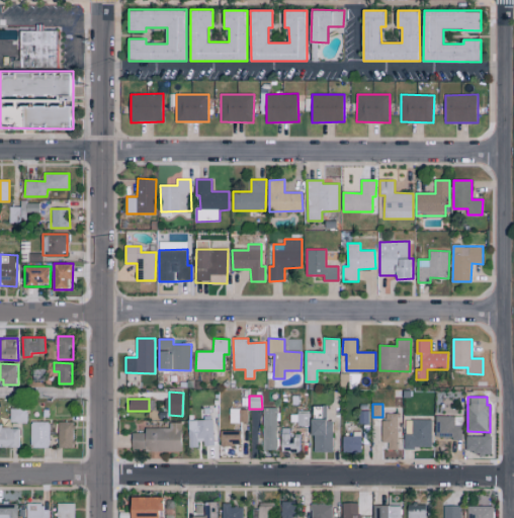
[(27,409),(11,408),(10,422),(27,423),(27,409)]
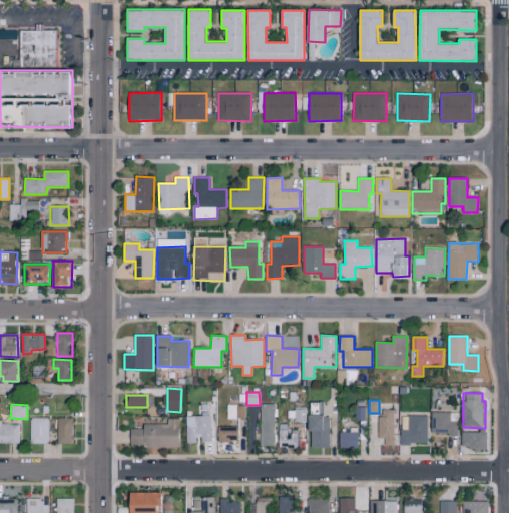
[(275,446),(274,404),(260,404),(261,446),(275,446)]
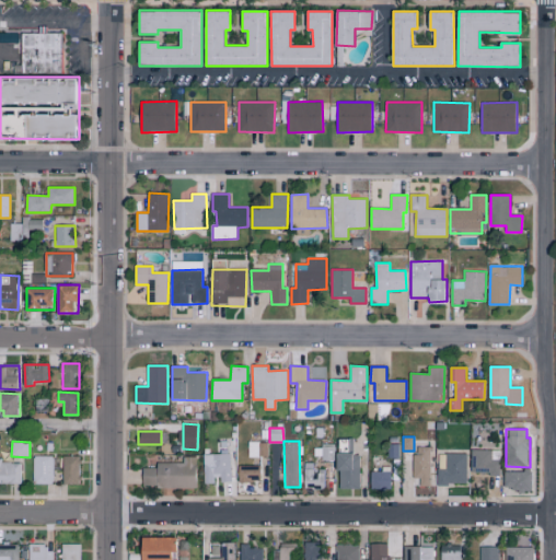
[(248,457),(268,457),(268,442),(248,442),(248,457)]
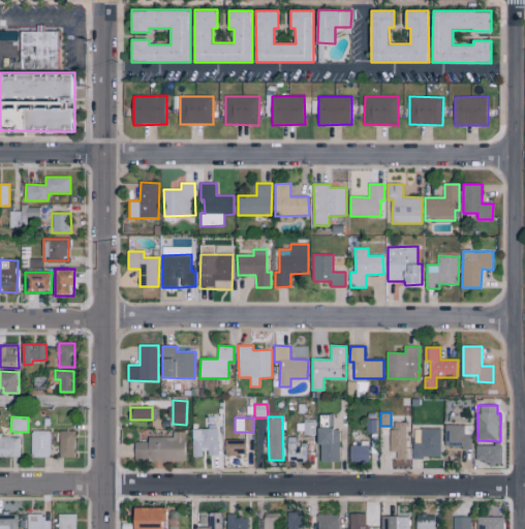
[(406,422),(392,423),(393,459),(406,459),(406,422)]
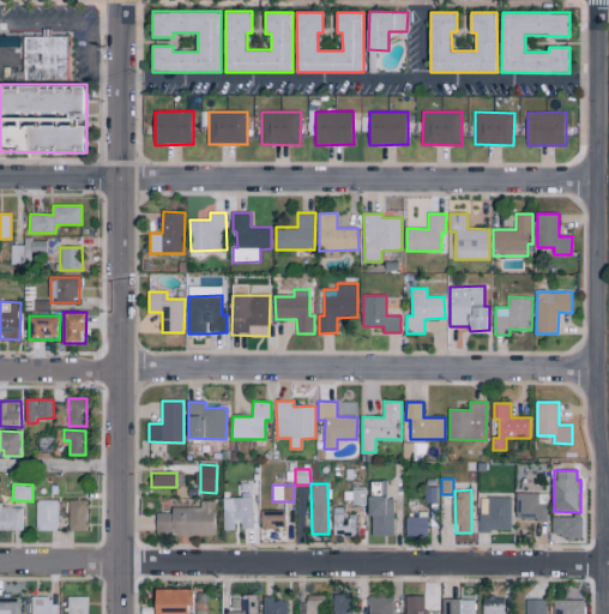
[(517,519),(548,519),(548,493),(517,493),(517,519)]
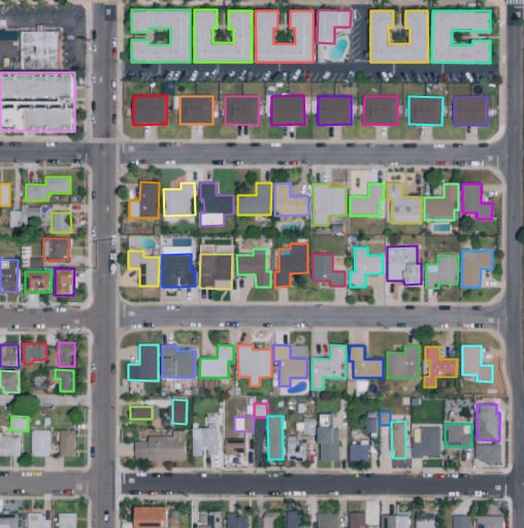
[(204,455),(218,455),(217,427),(192,428),(192,456),(204,456),(204,455)]
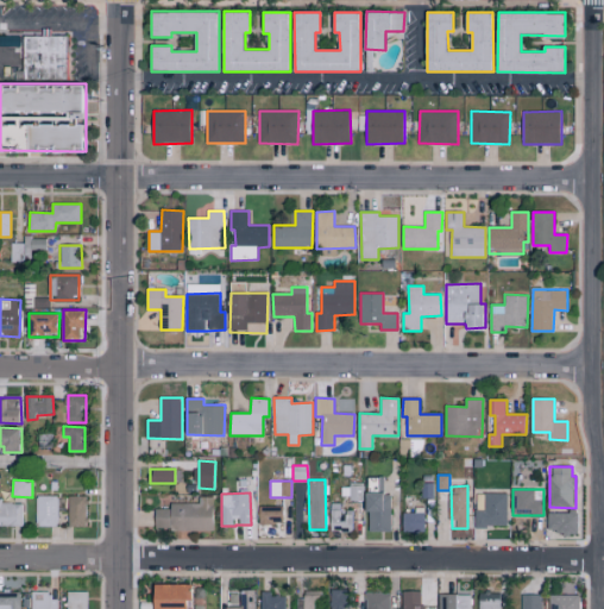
[(508,527),(508,494),(477,493),(476,526),(508,527)]
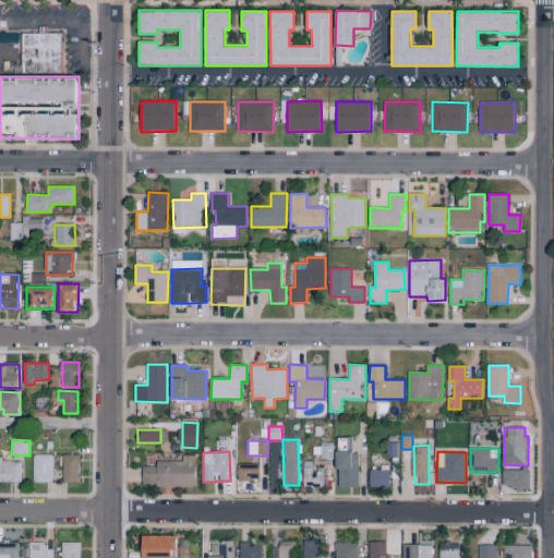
[(359,487),(359,452),(337,452),(337,487),(359,487)]
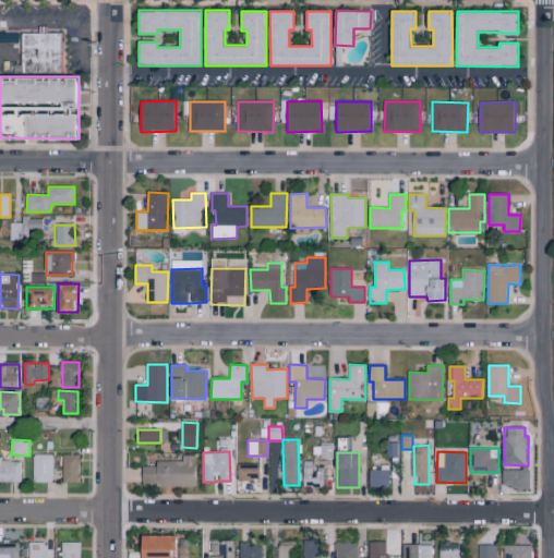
[(53,455),(34,453),(34,481),(53,481),(53,455)]
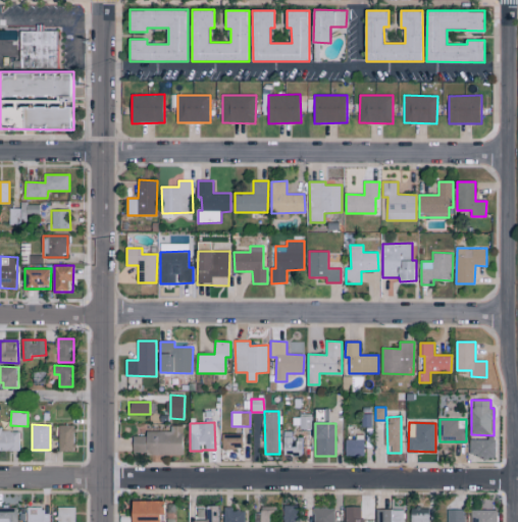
[(74,425),(59,425),(59,451),(74,451),(74,425)]
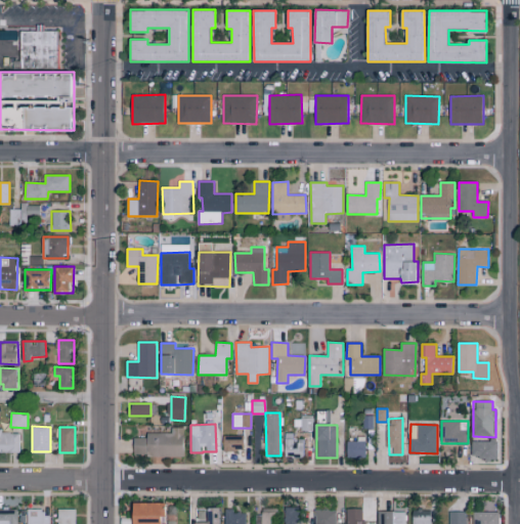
[(133,438),(133,456),(184,456),(184,428),(171,428),(171,433),(146,433),(146,438),(133,438)]
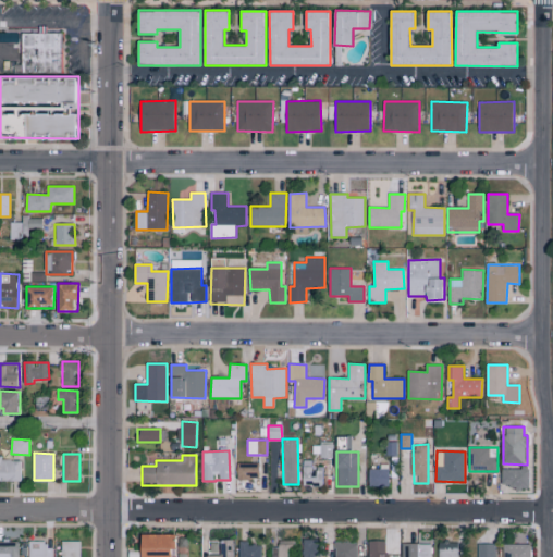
[(22,459),(0,458),(0,480),(21,481),(22,459)]
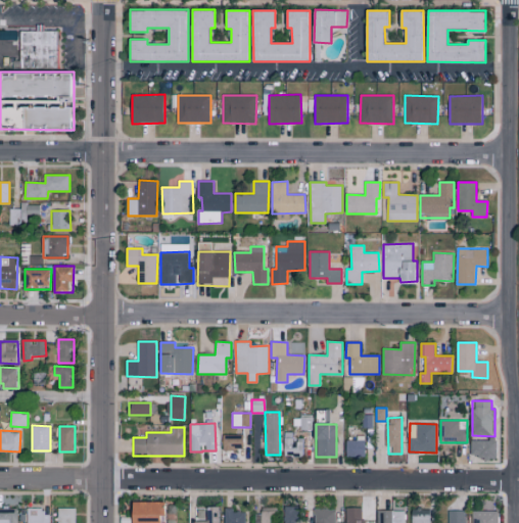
[(285,457),(303,457),(303,439),(293,440),(293,433),(284,433),(285,457)]
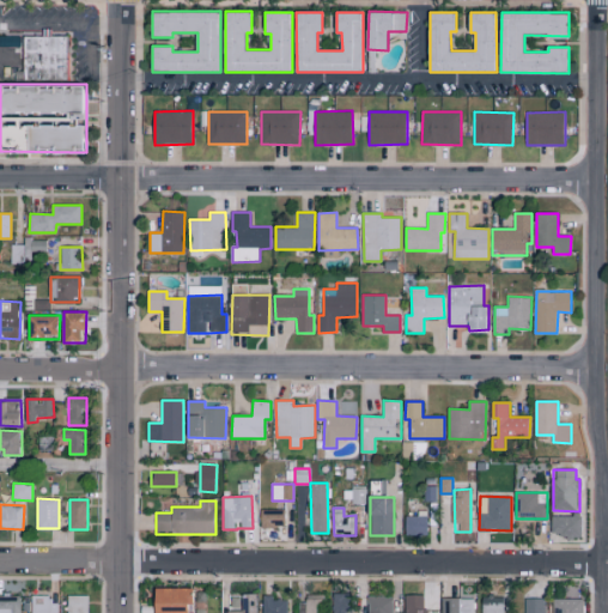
[(285,528),(285,510),(261,509),(261,528),(285,528)]
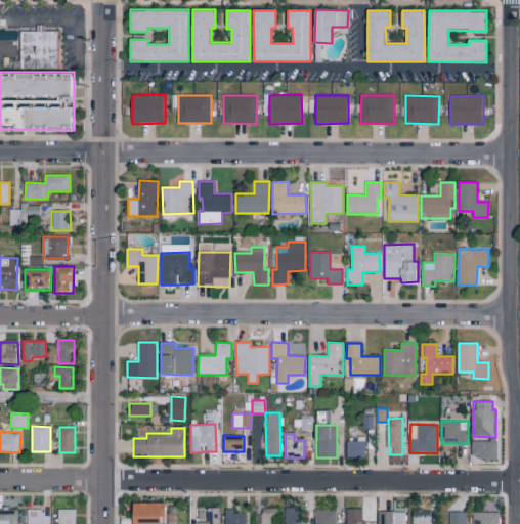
[(472,440),(472,457),(497,459),(497,441),(472,440)]
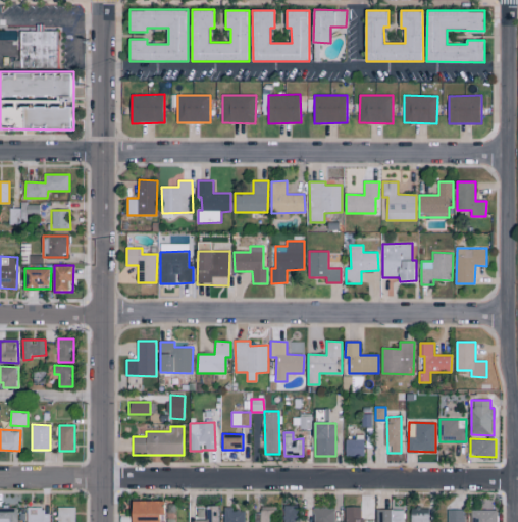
[(346,456),(364,457),(364,439),(346,439),(346,456)]
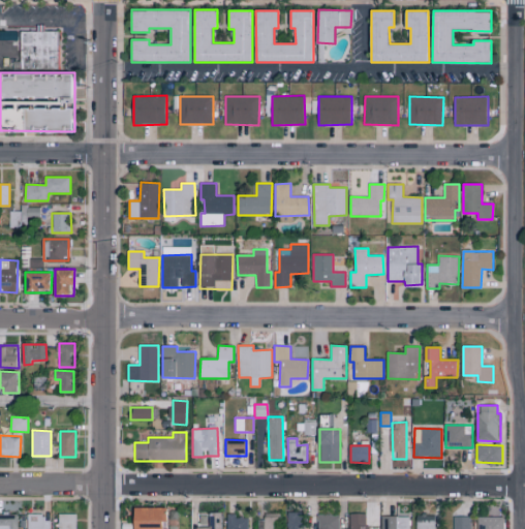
[(164,528),(165,507),(134,508),(134,528),(164,528)]
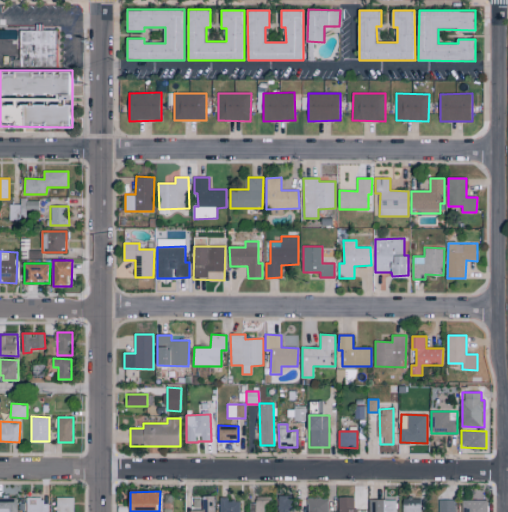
[(293,511),(293,495),(278,495),(278,511),(293,511)]
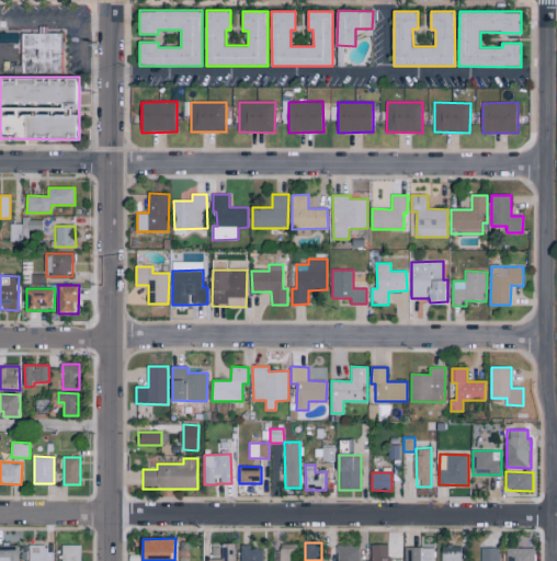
[(235,560),(235,544),(222,544),(222,559),(209,559),(208,560),(235,560)]
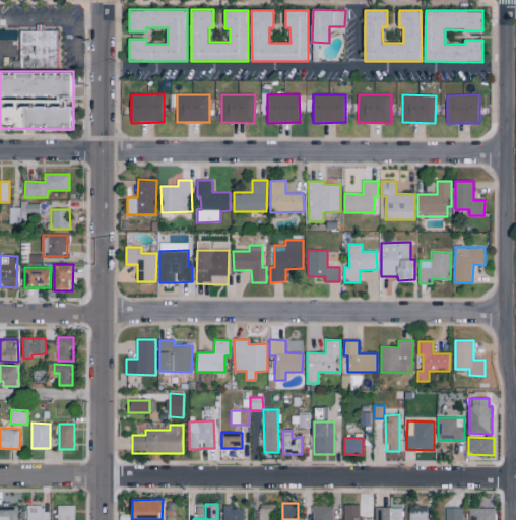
[(255,519),(275,519),(276,505),(256,504),(255,519)]
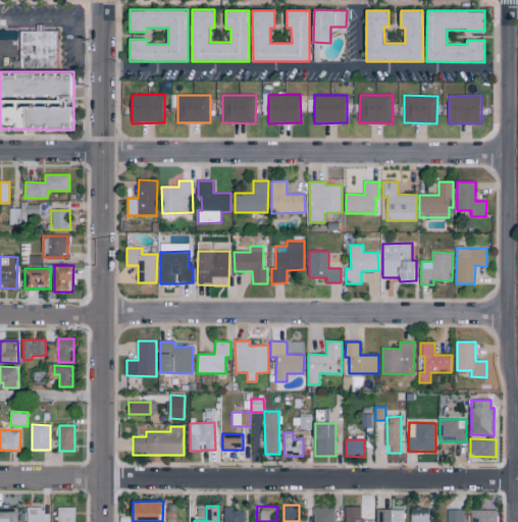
[(0,521),(17,521),(17,507),(0,507),(0,521)]
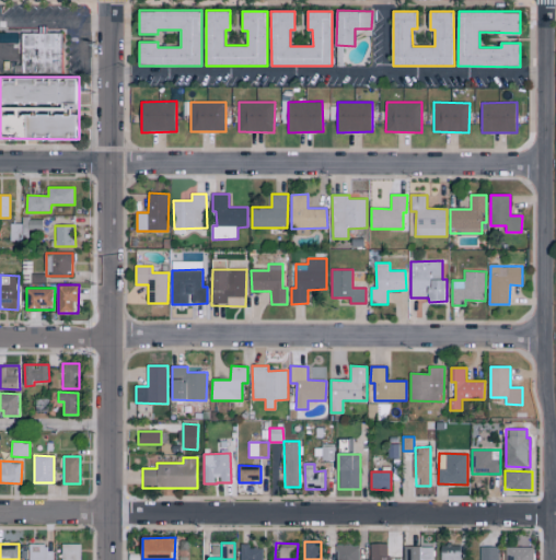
[(47,544),(29,545),(29,559),(54,559),(54,550),(47,551),(47,544)]
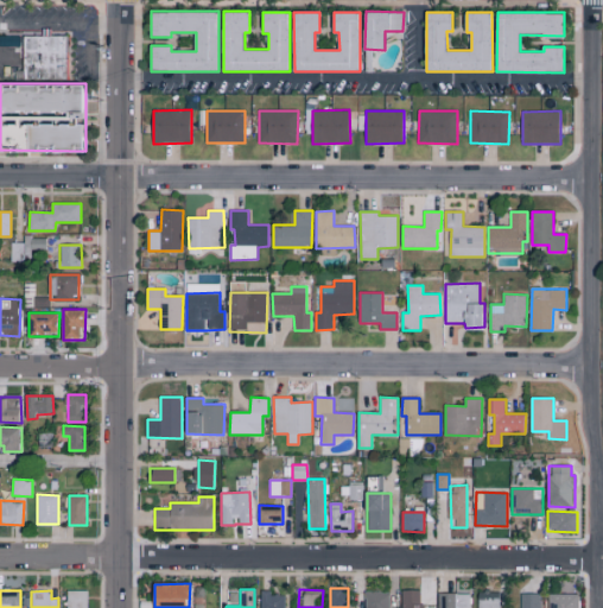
[(88,607),(89,590),(68,590),(68,607),(88,607)]
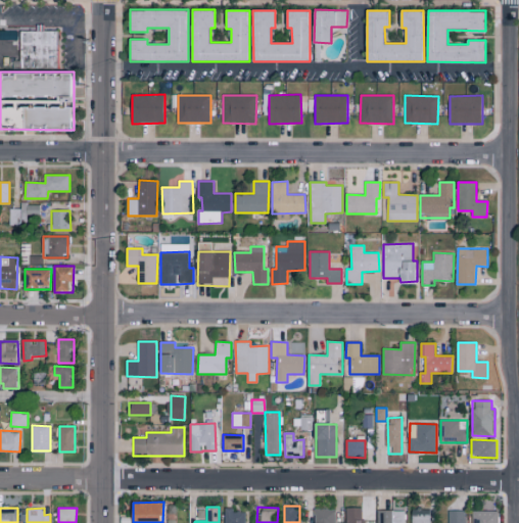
[(364,522),(364,508),(345,508),(345,522),(364,522)]
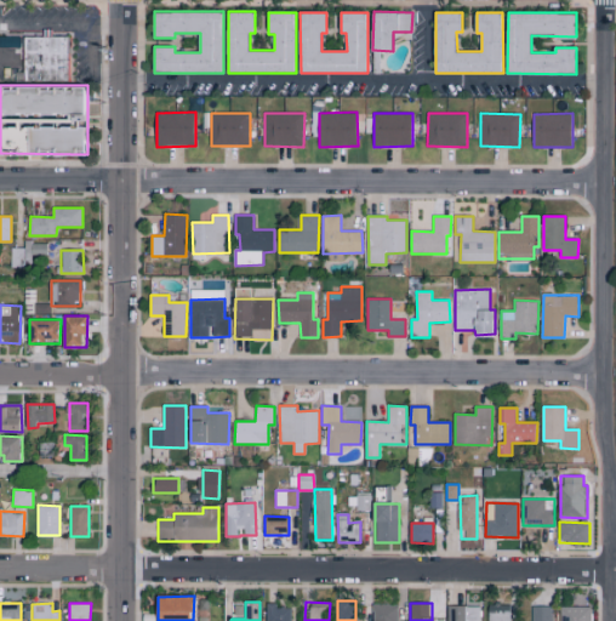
[(294,620),(294,608),(277,609),(277,604),(267,604),(267,620),(294,620)]
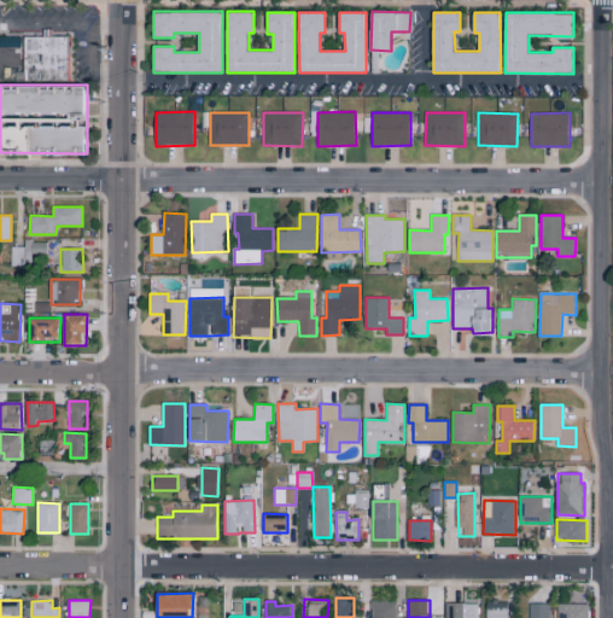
[(396,617),(396,601),(372,601),(371,617),(396,617)]
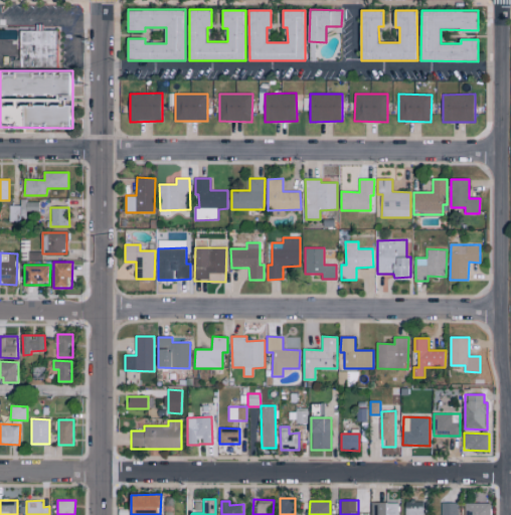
[(405,514),(422,514),(423,502),(405,501),(405,514)]
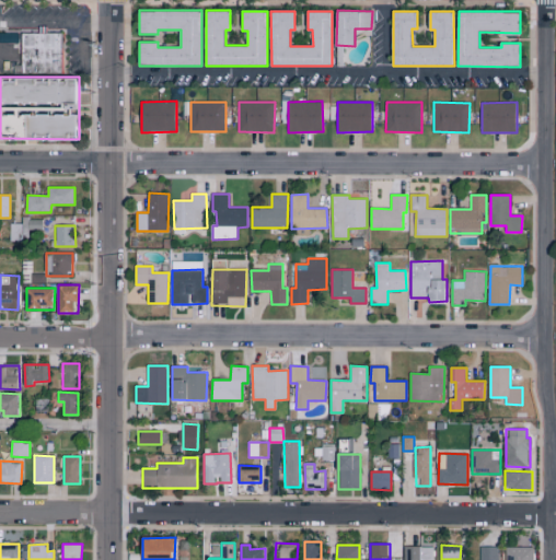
[(433,559),(433,546),(404,547),(404,559),(433,559)]
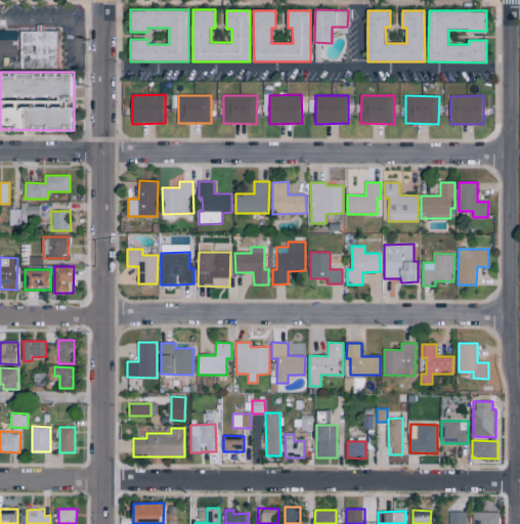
[(466,523),(466,512),(449,512),(448,523),(466,523)]
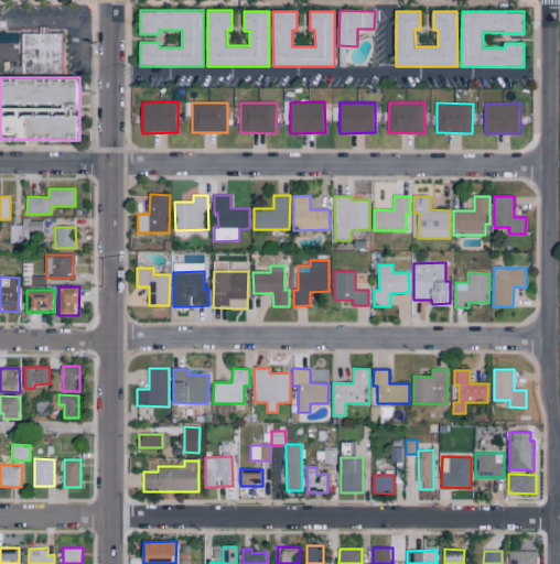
[(537,563),(538,551),(509,551),(509,563),(537,563)]
